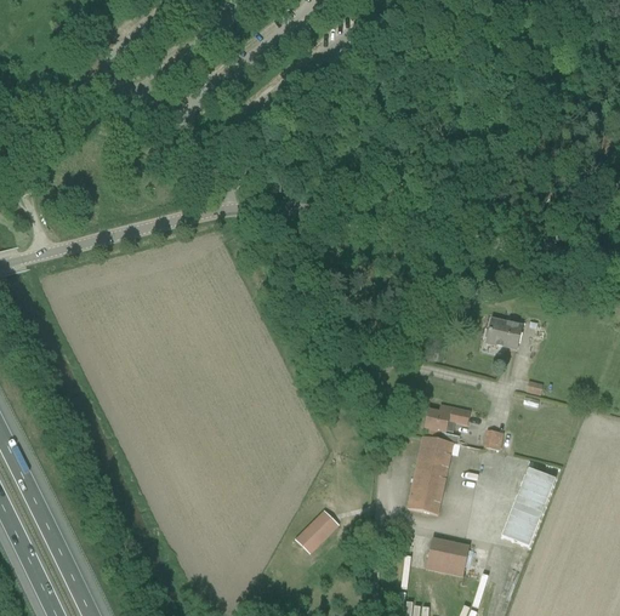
[(488,341),(517,347),(523,324),(493,317),(490,329),(488,329),(487,334),(489,335),(488,341)]
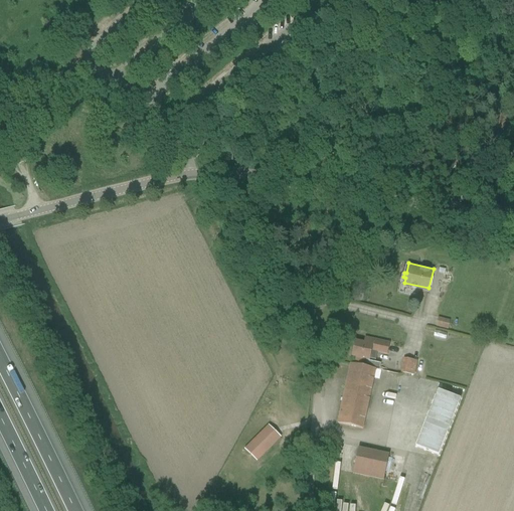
[(452,317),(440,314),(438,324),(450,327),(452,317)]
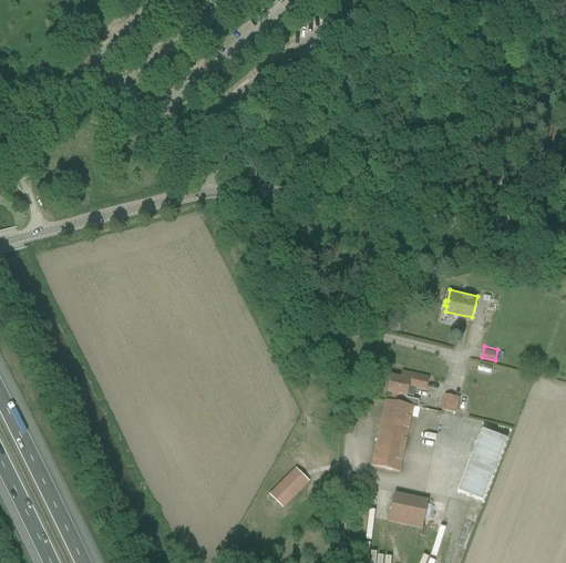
[(387,400),(403,403),(407,391),(414,393),(417,384),(428,386),(430,375),(403,369),(402,375),(392,372),(389,389),(393,390),(391,398),(388,397),(387,400)]
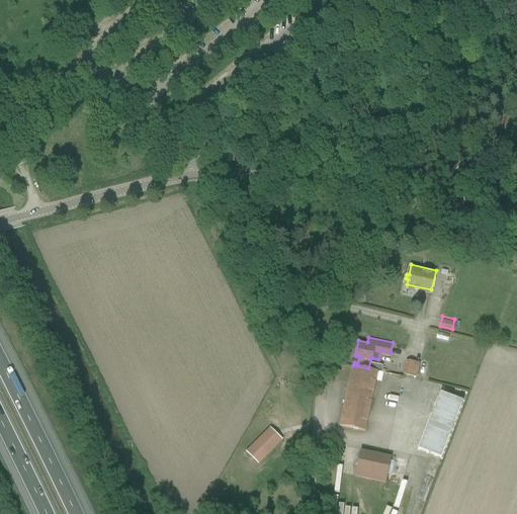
[(421,360),(407,357),(405,371),(419,374),(421,360)]
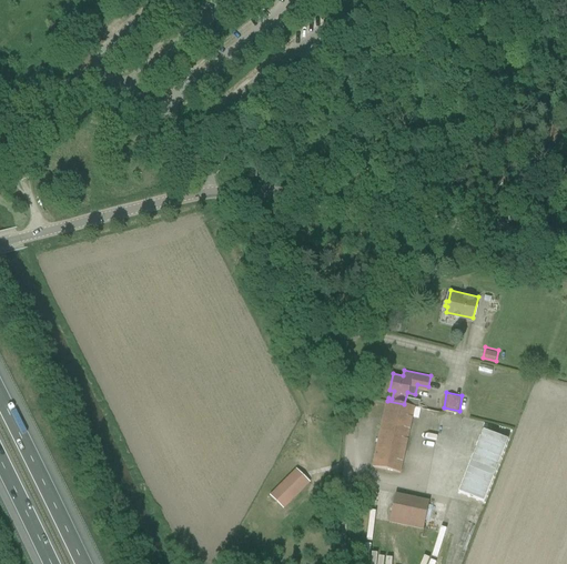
[(404,404),(387,401),(374,463),(400,470),(404,452),(401,452),(412,406),(404,404)]
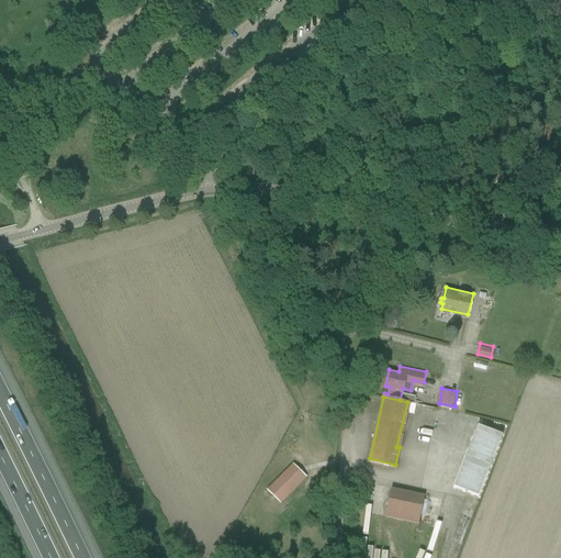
[(455,484),(480,494),(504,432),(479,422),(455,484)]
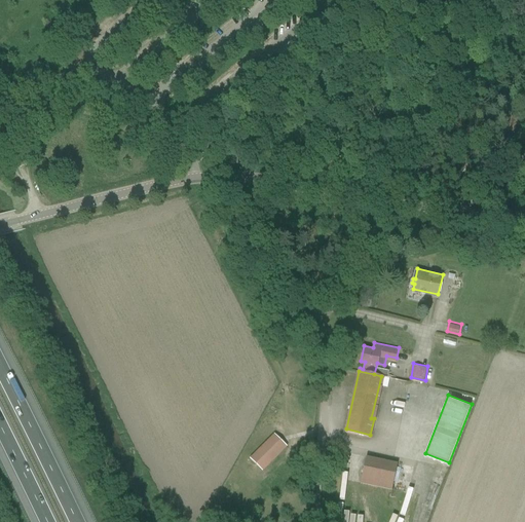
[(287,443),(275,432),(252,456),(264,468),(287,443)]
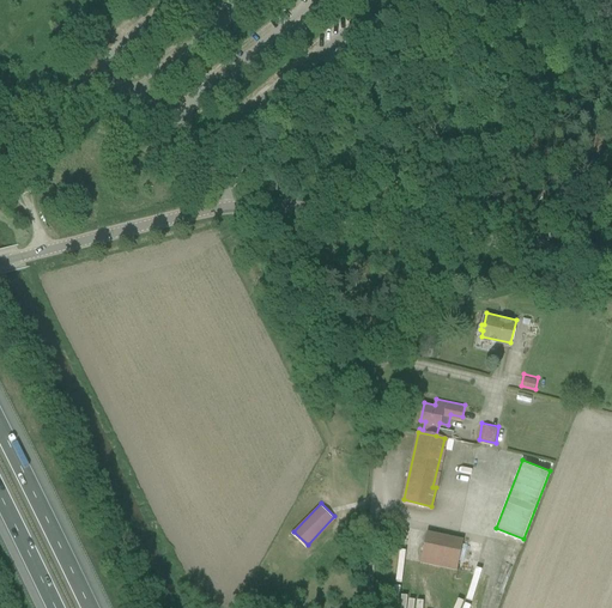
[(465,536),(428,528),(420,559),(458,567),(465,536)]
